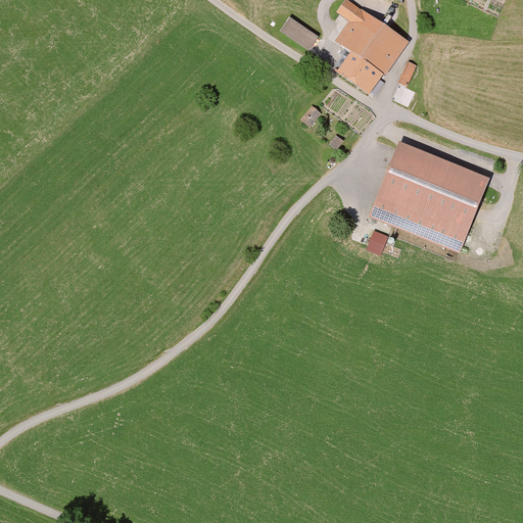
[(411,43),(346,1),(338,14),(351,22),(337,43),(351,52),(338,73),(374,95),(386,77),(388,78),(411,43)]
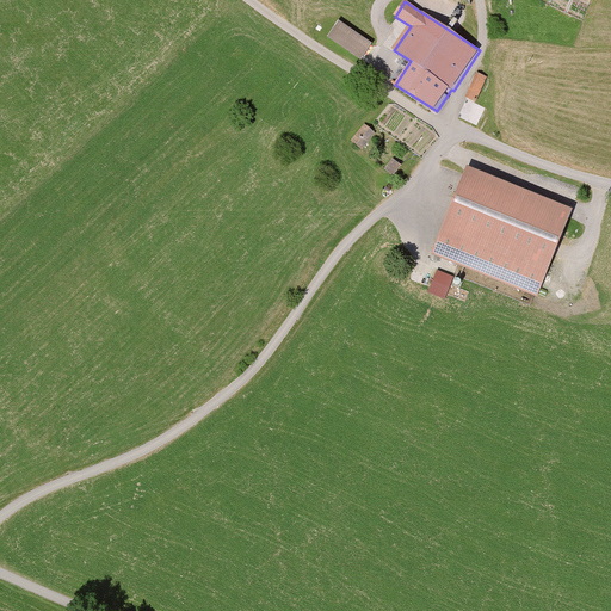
[(328,38),(362,61),(374,44),(340,23),(328,38)]
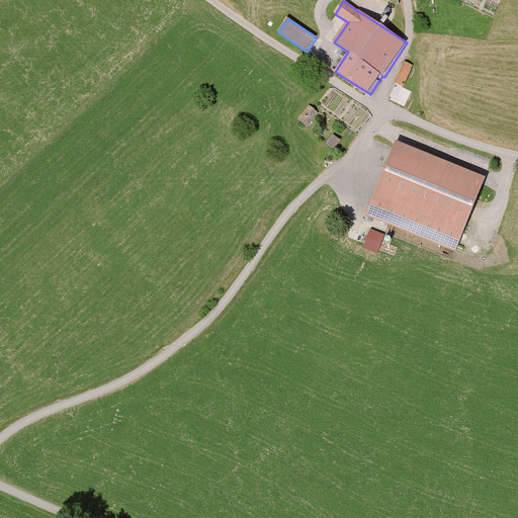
[(413,67),(405,63),(396,83),(404,87),(413,67)]
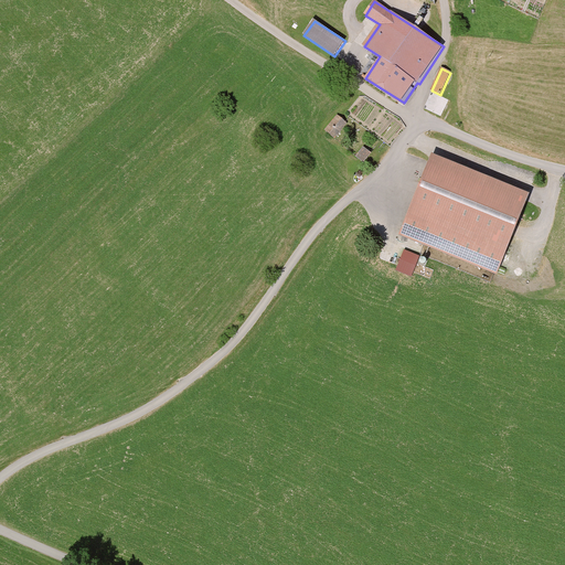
[(326,129),(336,137),(347,123),(338,115),(326,129)]
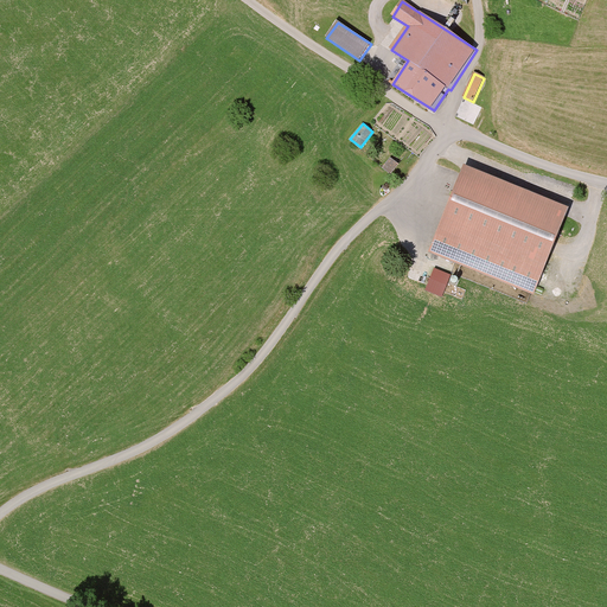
[(485,172),(492,159),(464,145),(459,155),(473,163),(471,165),(485,172)]
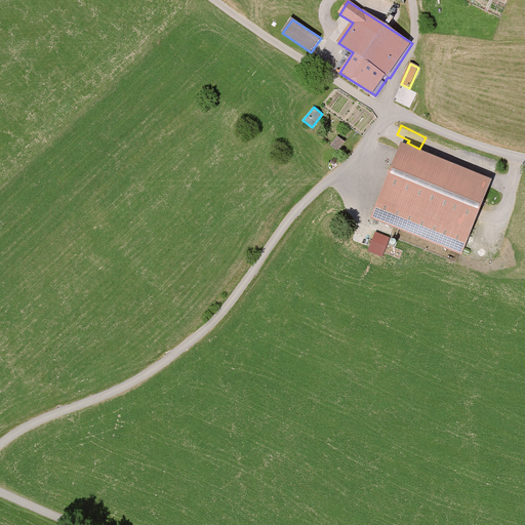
[(345,143),(337,137),(331,146),(338,151),(345,143)]
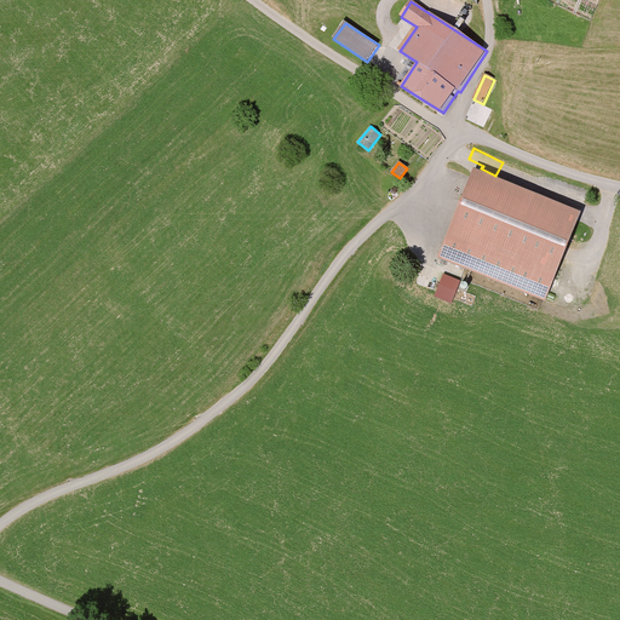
[(585,213),(477,168),(440,259),(547,303),(585,213)]
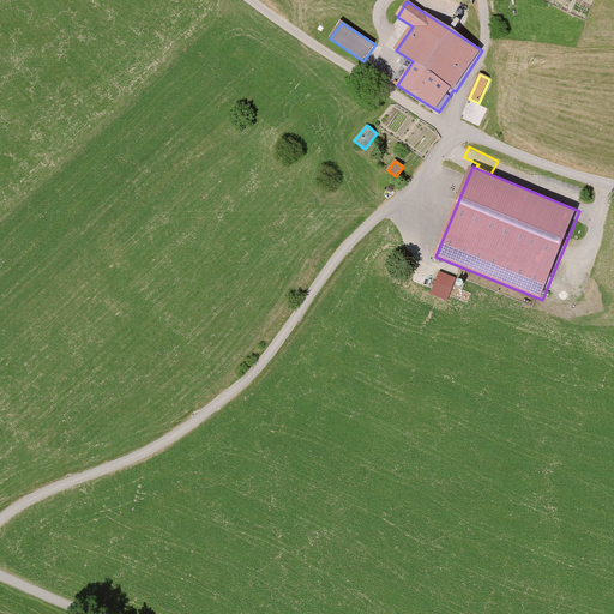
[(431,298),(449,305),(458,282),(440,274),(431,298)]
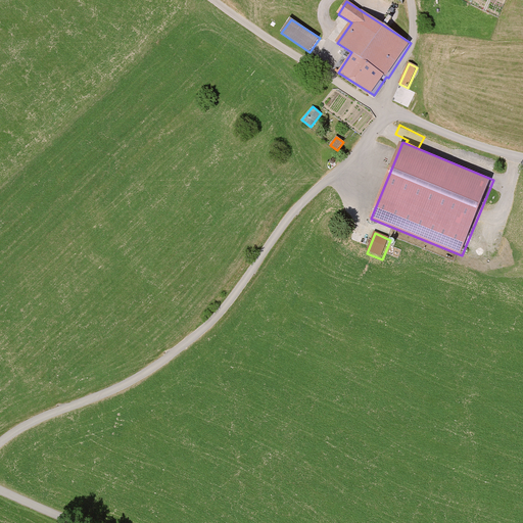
All buildings are outlined.
